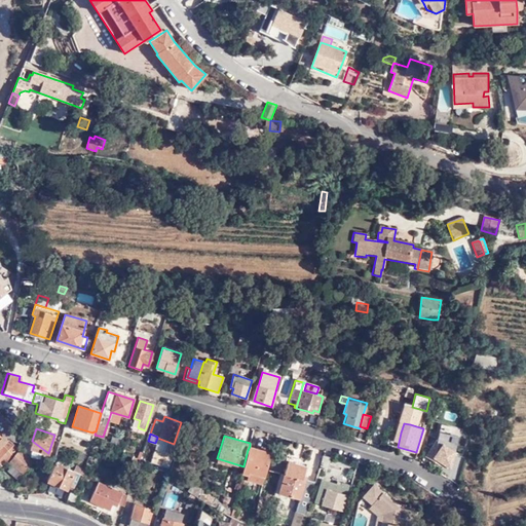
[(157,438),(155,443),(154,447),(156,448),(155,450),(171,454),(174,444),(157,438)]
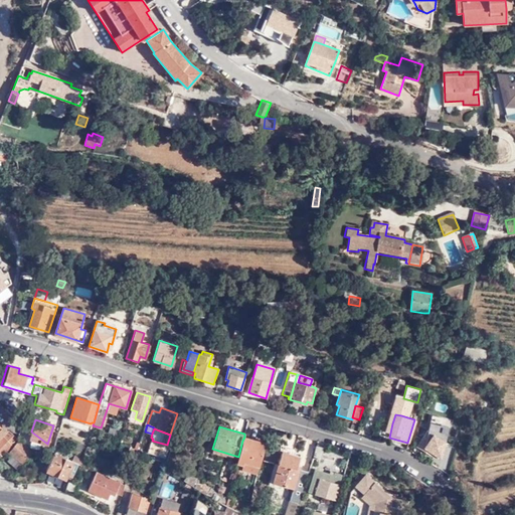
[(433,458),(444,441),(426,430),(416,447),(433,458)]
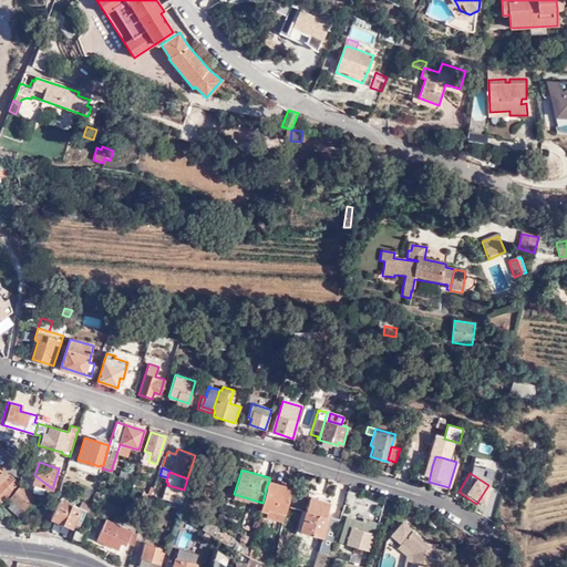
[(4,477),(14,488),(19,483),(7,474),(4,477)]
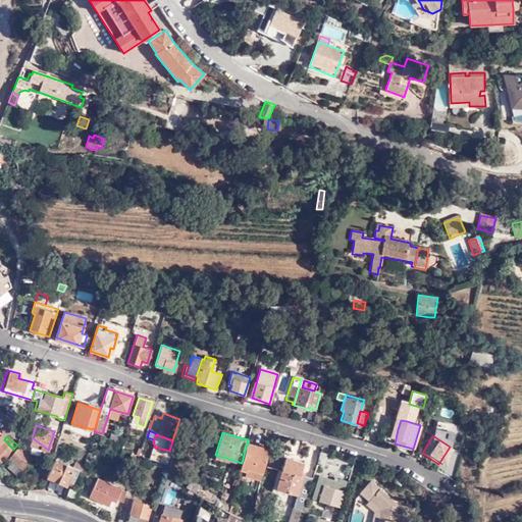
[(48,450),(32,437),(30,446),(48,451),(48,450)]
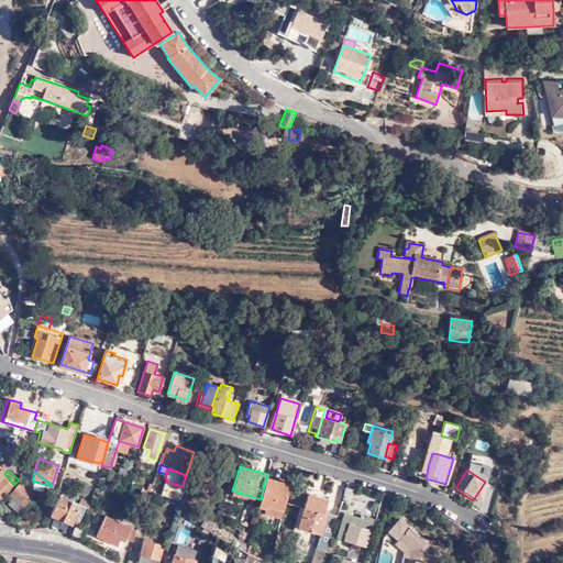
[(0,497),(12,486),(14,485),(4,474),(1,476),(3,478),(0,481),(0,497)]
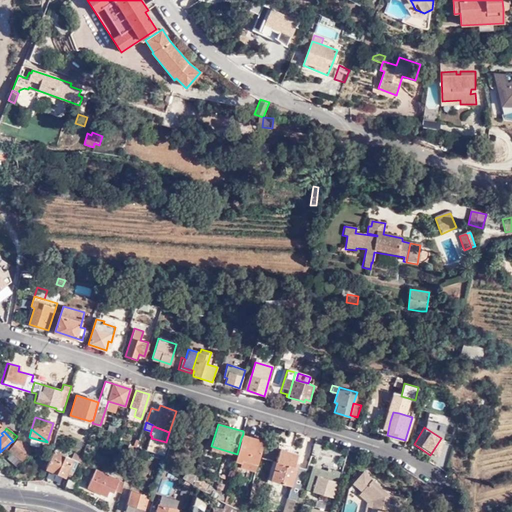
[(263,440),(243,434),(241,438),(261,444),(263,440)]
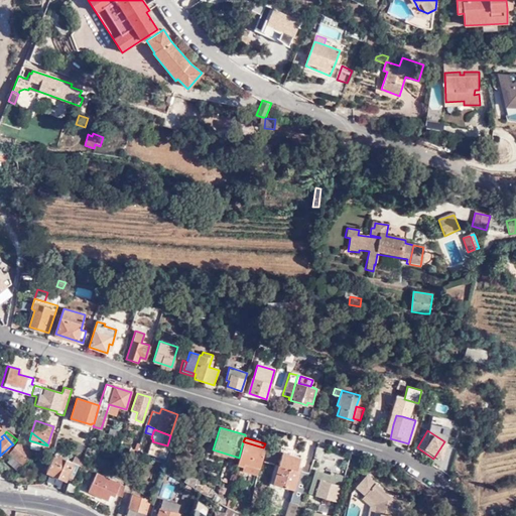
[(243,441),(239,458),(237,464),(243,466),(244,464),(258,467),(263,447),(243,441)]
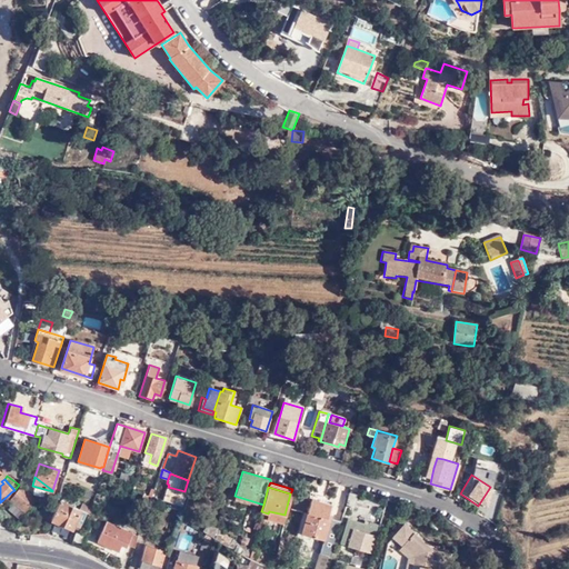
[(23,513),(35,500),(20,488),(9,500),(23,513)]
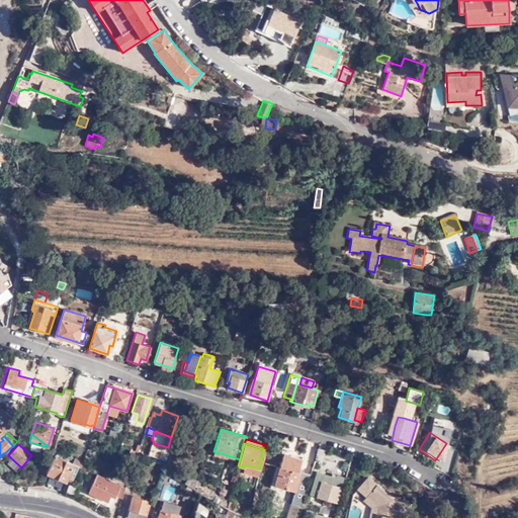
[(326,450),(318,448),(315,460),(322,463),(326,450)]
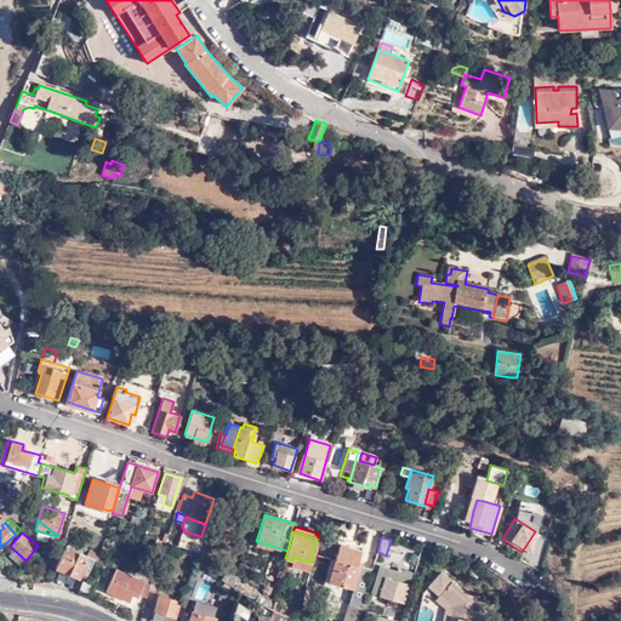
[(353,588),(348,604),(360,608),(372,569),(362,565),(364,553),(341,546),(330,582),(353,588)]
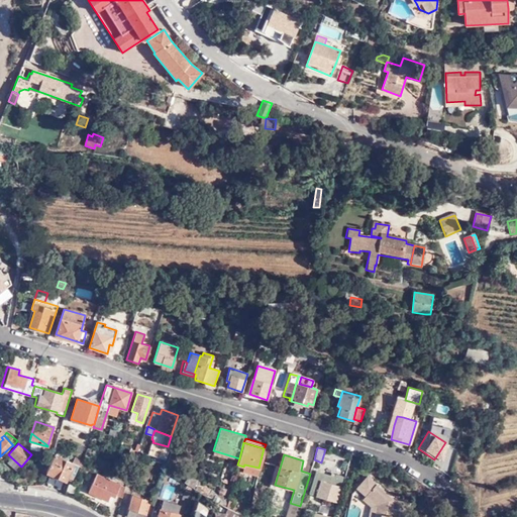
[(59,471),(56,477),(65,481),(73,463),(55,455),(49,467),(59,471)]
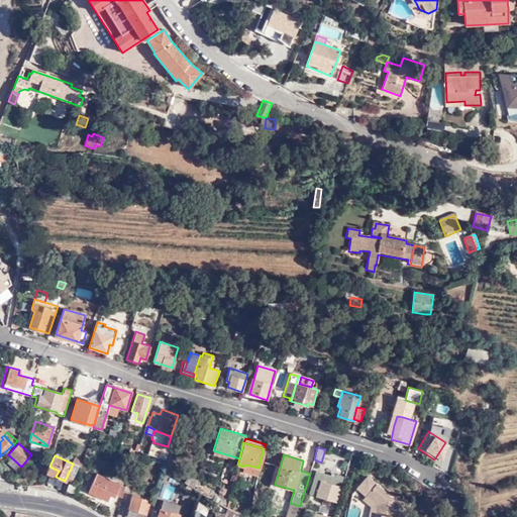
[(129,467),(114,460),(112,470),(127,475),(129,467)]
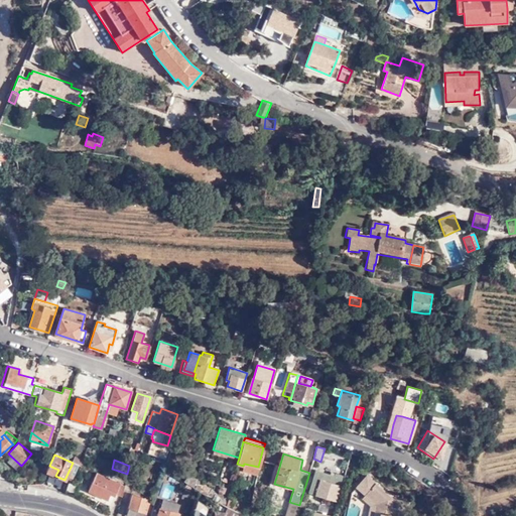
[(255,476),(258,467),(244,464),(243,466),(242,471),(255,476)]
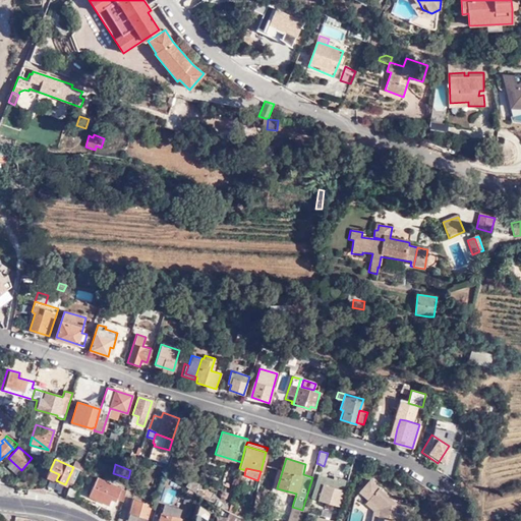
[(47,476),(56,480),(59,474),(50,470),(47,476)]
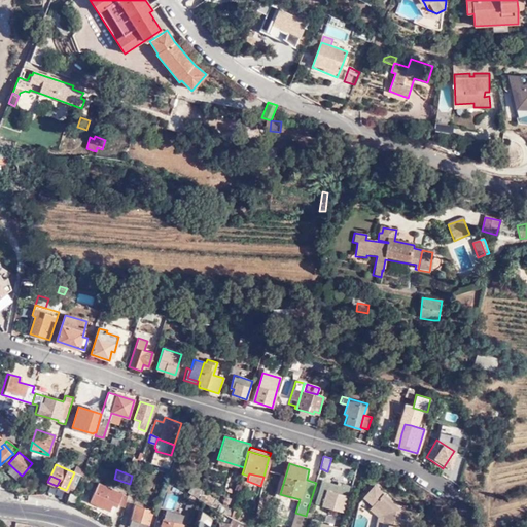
[(186,491),(198,498),(201,488),(201,486),(195,481),(186,491)]
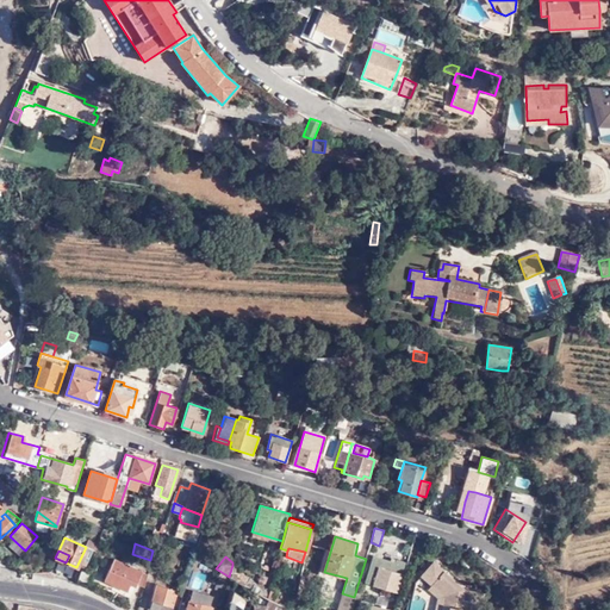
[(404,562),(396,560),(394,564),(372,556),(365,582),(394,591),(404,562)]
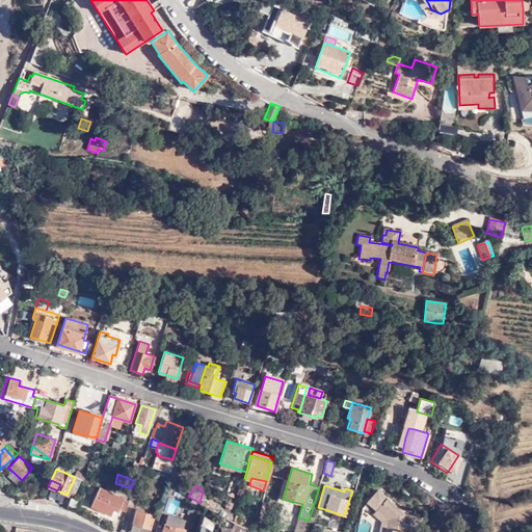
[(89,506),(92,507),(98,497),(125,510),(127,501),(99,487),(89,506)]
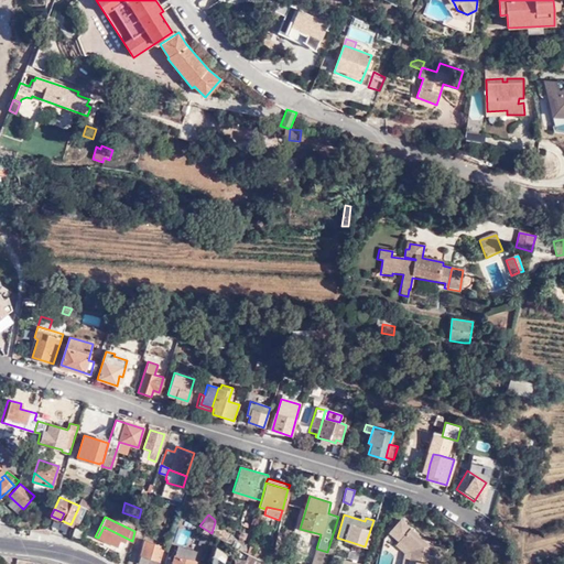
[(410,551),(407,563),(433,563),(436,556),(425,554),(427,544),(399,520),(388,533),(398,541),(410,551)]
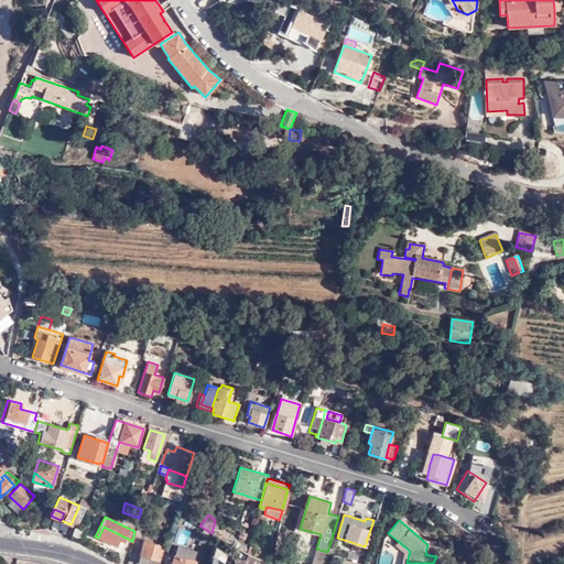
[(104,527),(98,538),(116,546),(119,540),(123,542),(125,540),(131,543),(132,541),(104,527)]
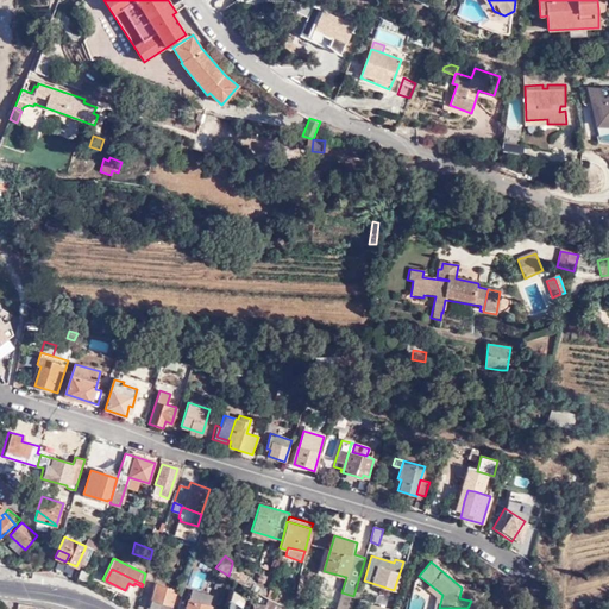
[(303,577),(300,576),(294,601),(297,602),(303,577)]
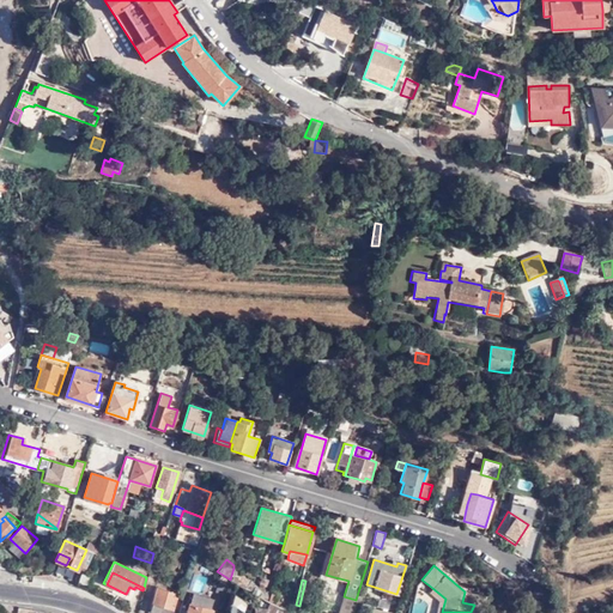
[(255,588),(253,593),(268,602),(268,601),(269,595),(255,587),(255,588)]
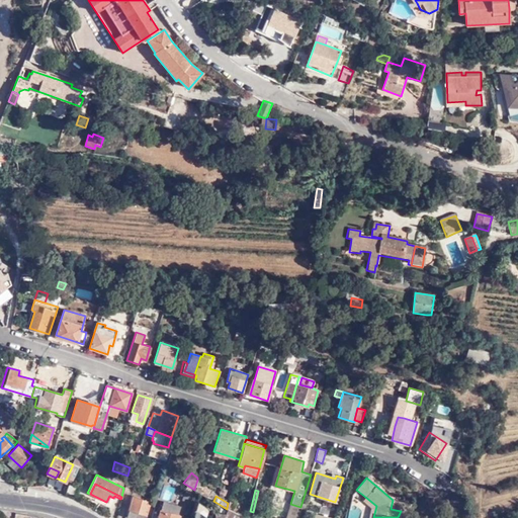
[(133,497),(128,510),(146,516),(149,506),(145,504),(146,501),(133,497)]
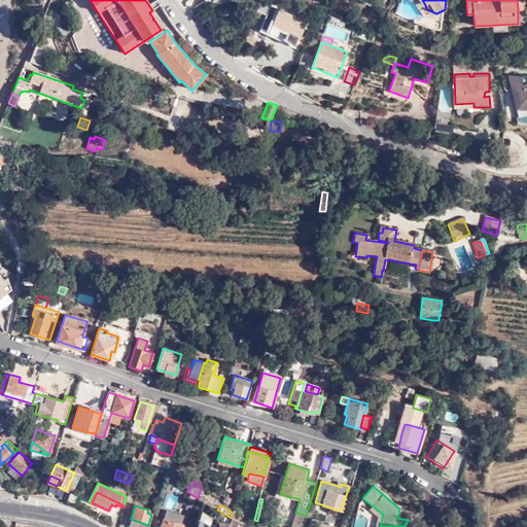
[(375,526),(380,526),(383,515),(372,505),(369,510),(377,517),(375,526)]
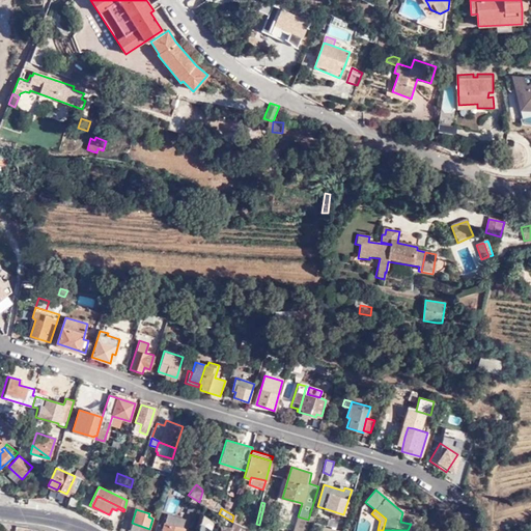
[(417,530),(421,516),(402,512),(400,522),(411,524),(408,530),(417,530)]
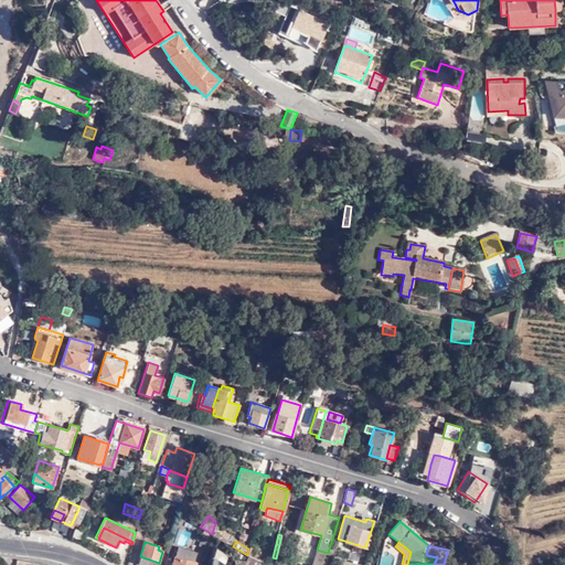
[(248,548),(247,554),(257,558),(258,555),(256,554),(257,550),(249,546),(248,548)]
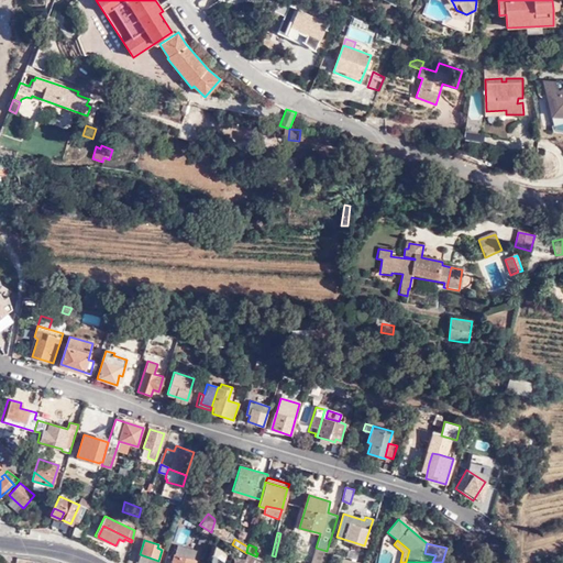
[(220,559),(222,551),(213,547),(210,555),(220,559)]
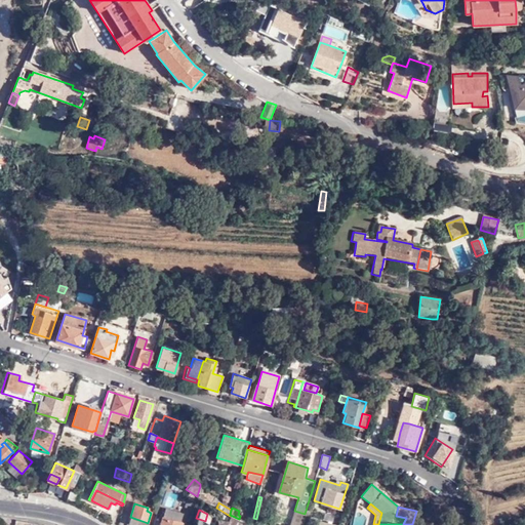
[(294,511),(290,524),(301,524),(305,514),(294,511)]
